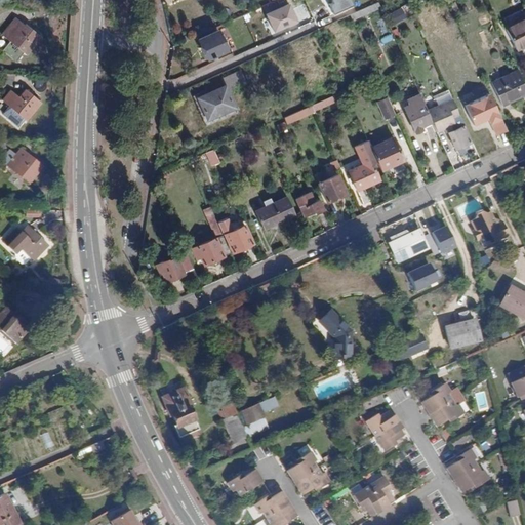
[(240,15),(252,41),(255,40),(253,35),(257,33),(263,43),(339,8),(356,0),(297,0),(294,1),(252,21),(248,12),(240,15)]
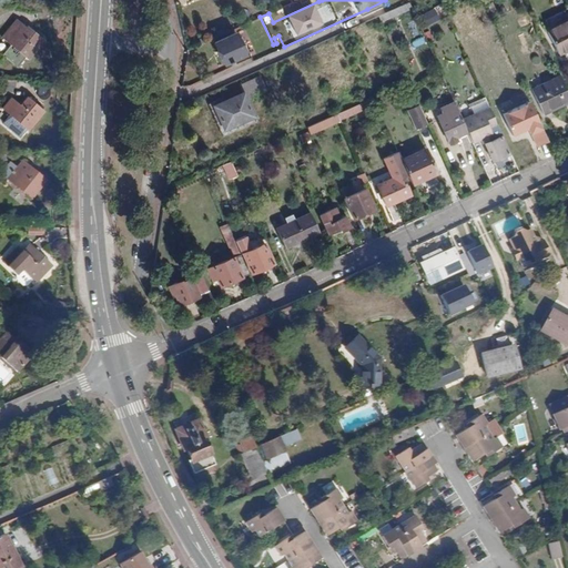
[(378,14),(382,21),(409,9),(407,2),(378,14)]
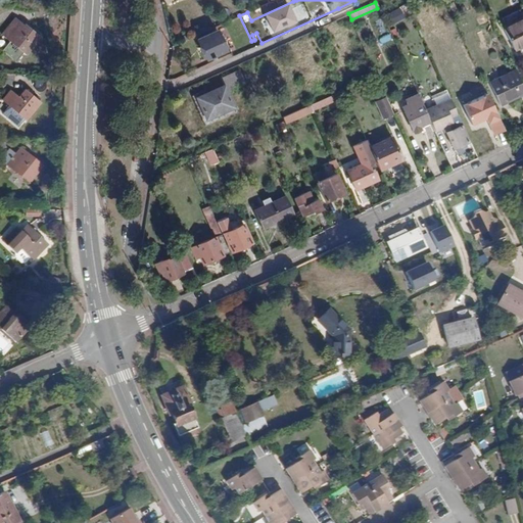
[(390,24),(405,16),(399,6),(385,13),(390,24)]
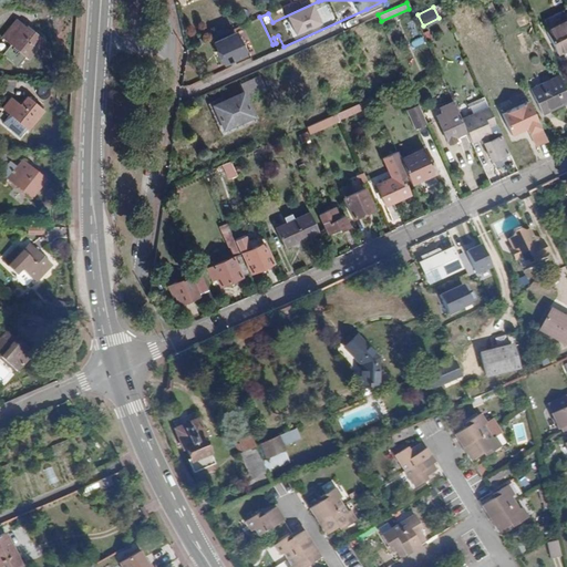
[(259,17),(244,24),(256,52),(272,44),(259,17)]
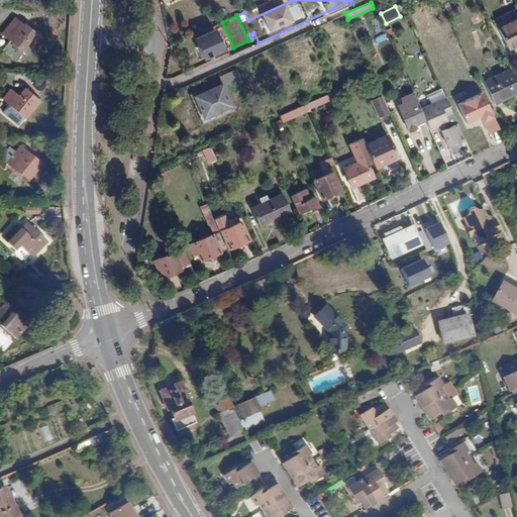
[(516,17),(497,28),(507,47),(516,42),(516,17)]
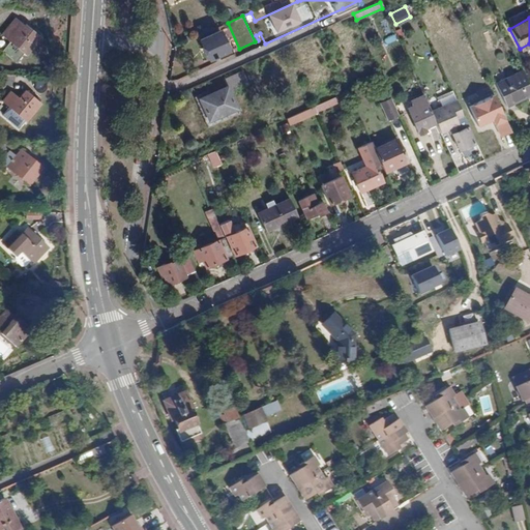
[(1,35),(25,56),(40,38),(25,25),(24,27),(15,19),(1,35)]
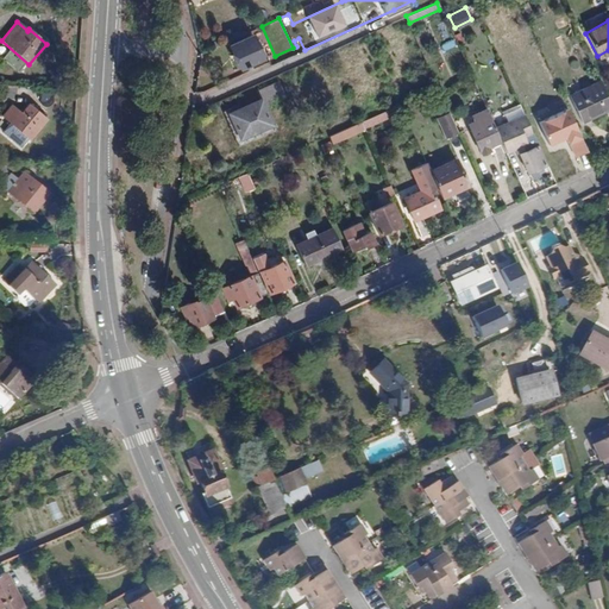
[(252,33),(230,44),(239,67),(263,56),(252,33)]
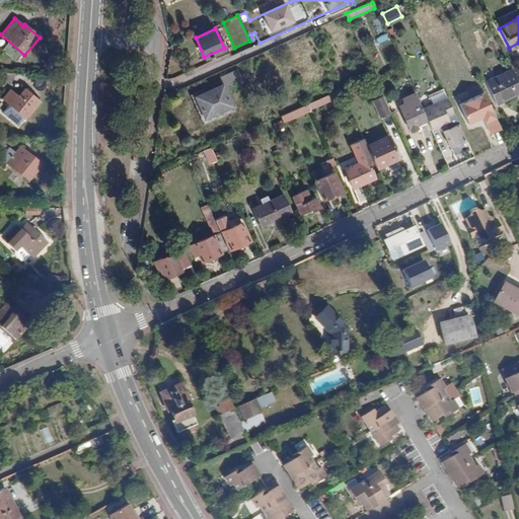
[(497,104),(518,93),(518,82),(512,68),(485,81),(497,104)]
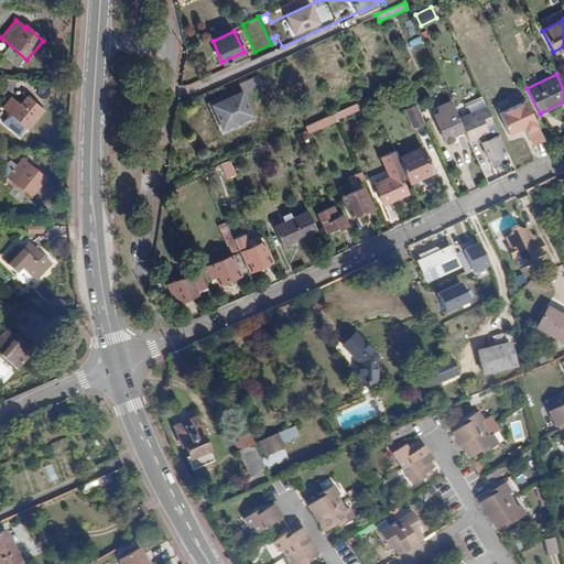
[(238,82),(242,95),(262,88),(258,75),(238,82)]
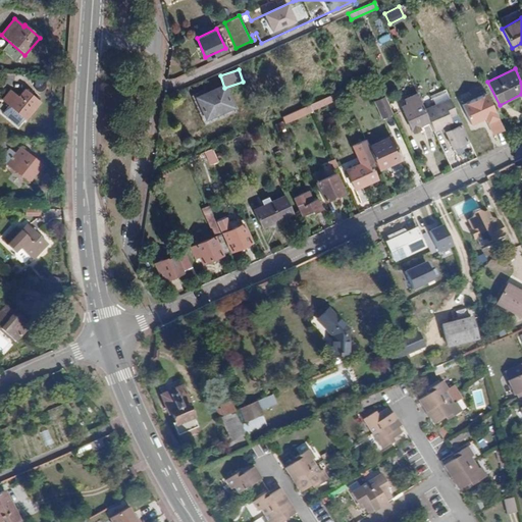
[(190,95),(203,124),(233,111),(220,82),(190,95)]
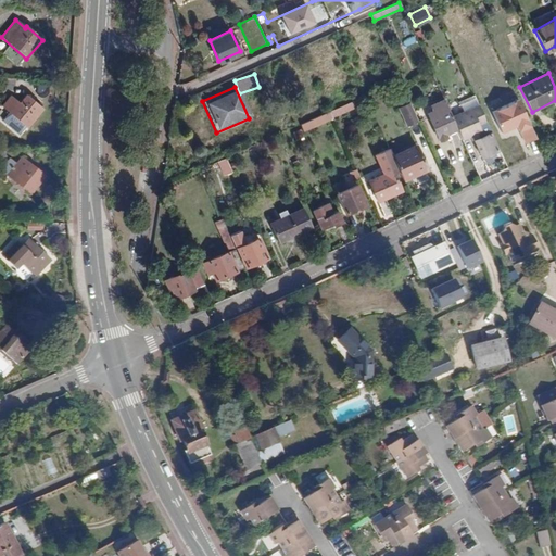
[(3,109),(28,128),(43,110),(26,96),(20,104),(12,97),(3,109)]
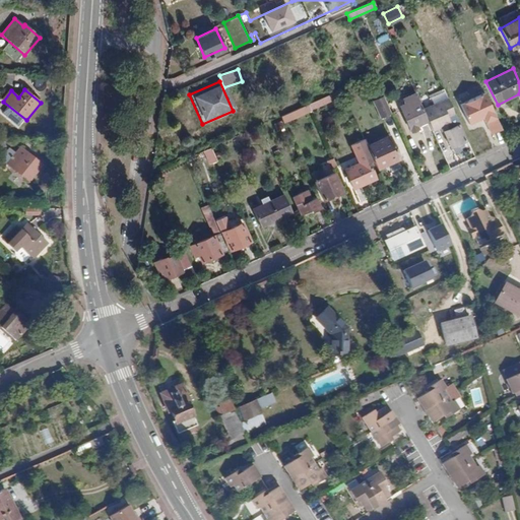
[(417,102),(425,120),(443,113),(442,110),(448,107),(443,91),(428,98),(428,95),(417,100),(418,102),(417,102)]
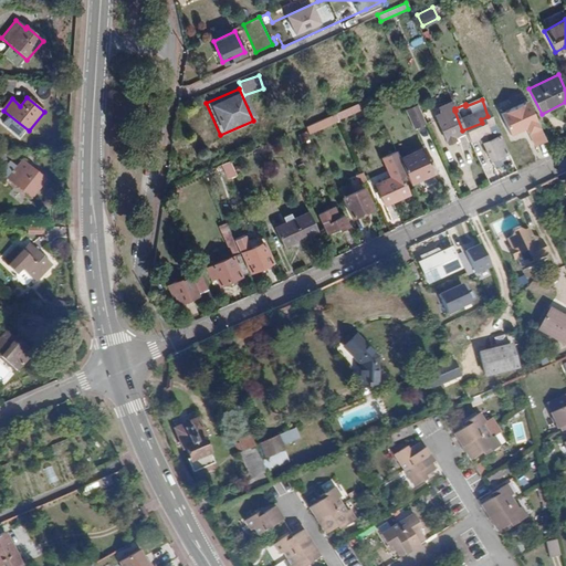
[(530,101),(502,112),(512,135),(527,128),(535,146),(546,142),(530,101)]
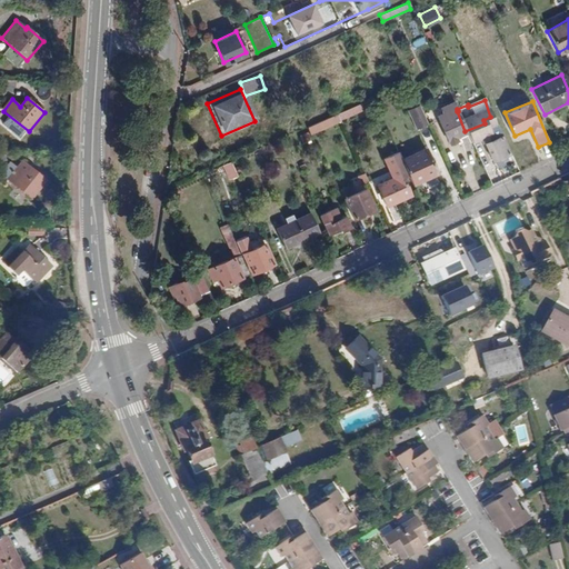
[(457,109),(455,103),(445,108),(448,116),(439,120),(451,145),(459,141),(457,137),(467,132),(465,131),(457,111),(458,111),(457,109)]
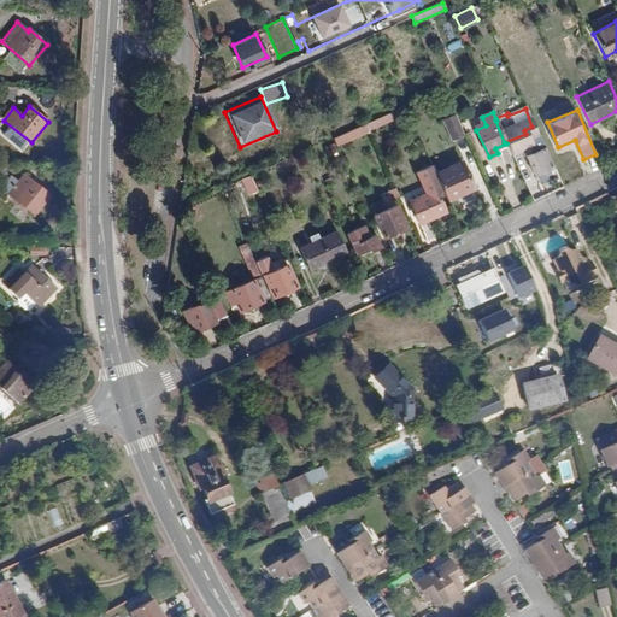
[(453,113),(440,118),(451,141),(463,135),(453,113)]
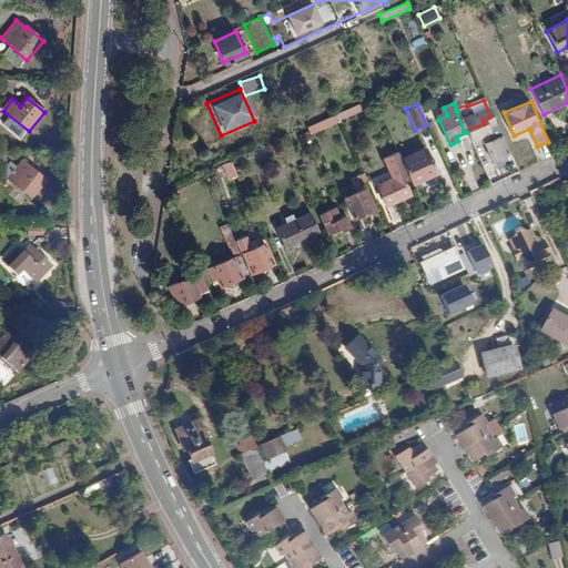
[(335,127),(342,123),(336,112),(330,115),(335,127)]
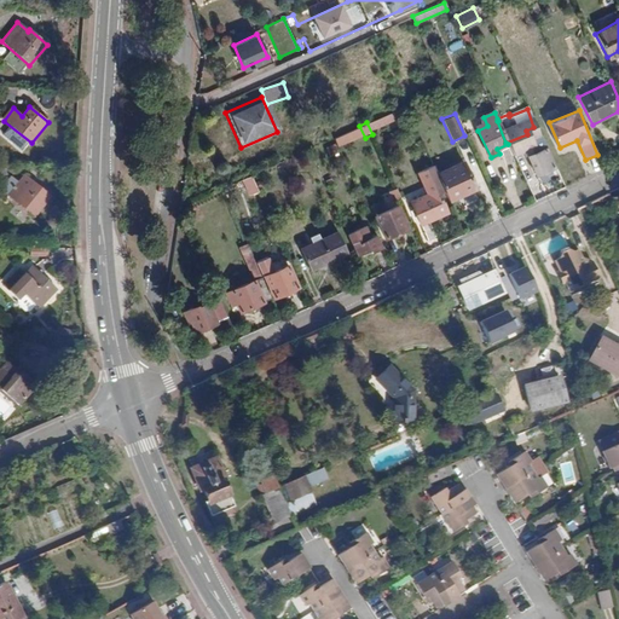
[(325,145),(330,156),(339,152),(334,143),(325,145)]
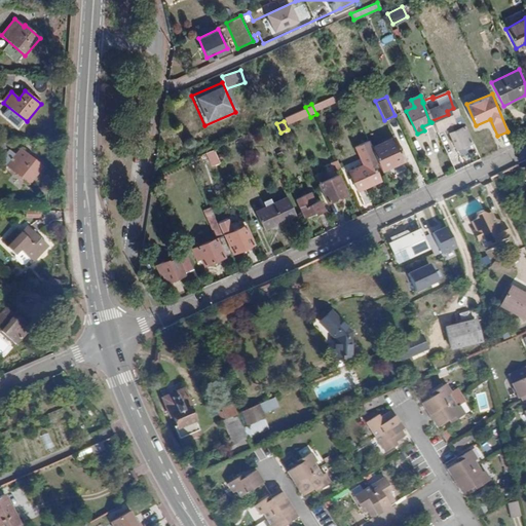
[(449,133),(456,148),(472,141),(463,125),(449,133)]
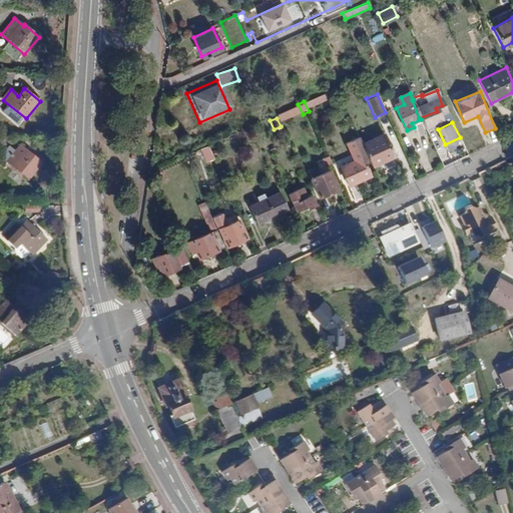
[(362,143),(369,157),(372,165),(394,155),(384,133),(362,143)]
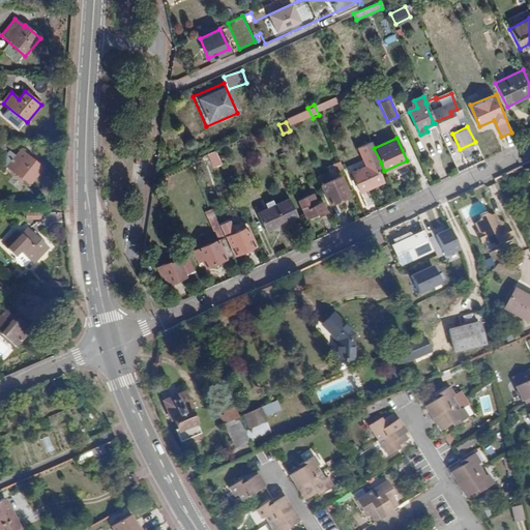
[(374,148),(371,141),(357,147),(364,166),(351,172),(360,192),(383,181),(376,165),(381,163),(374,148)]
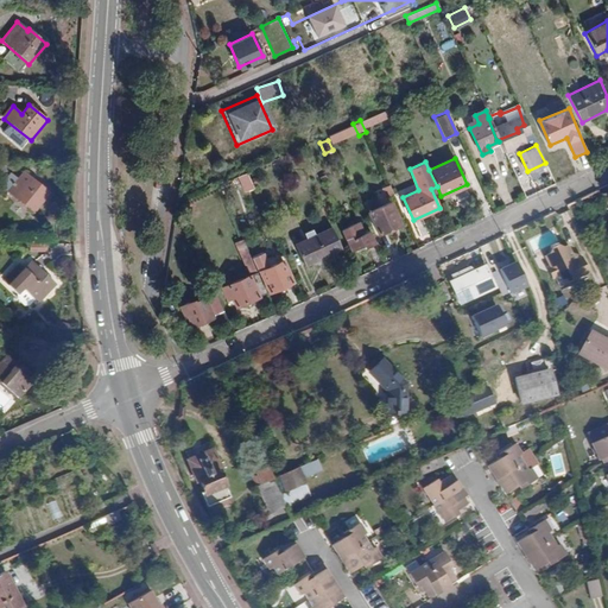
[(244,191),(253,188),(246,172),(234,178),(235,181),(239,179),(244,191)]
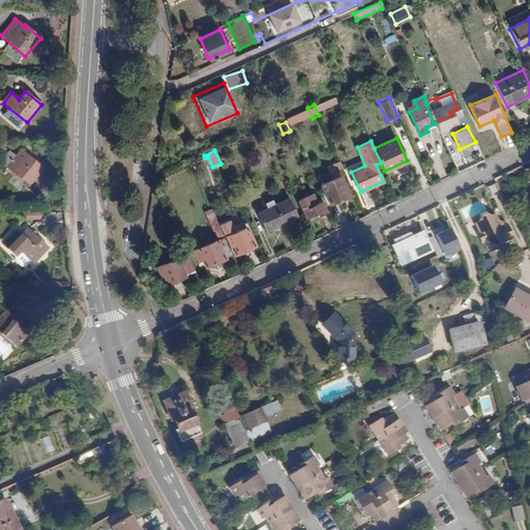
[(7,168),(29,186),(43,169),(29,157),(24,164),(16,157),(7,168)]
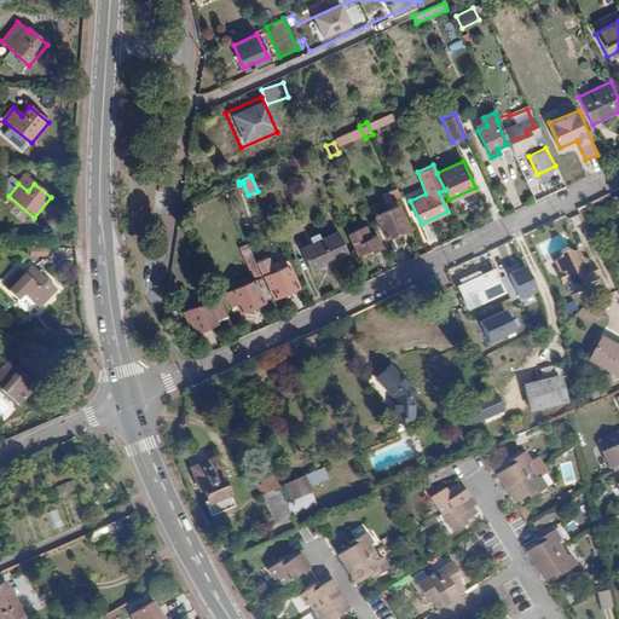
[(395,201),(401,197),(397,186),(389,190),(395,201)]
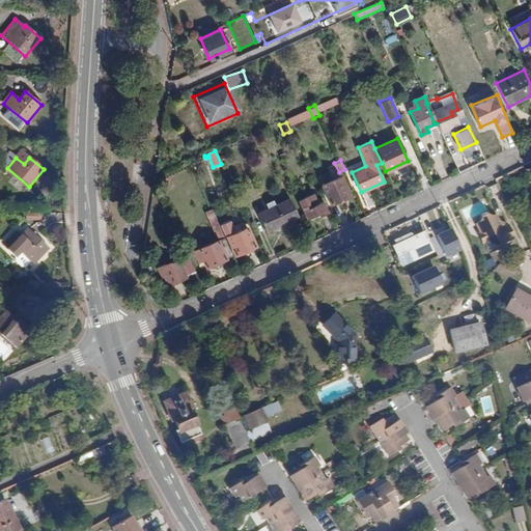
[(323,185),(331,203),(351,194),(342,175),(323,185)]
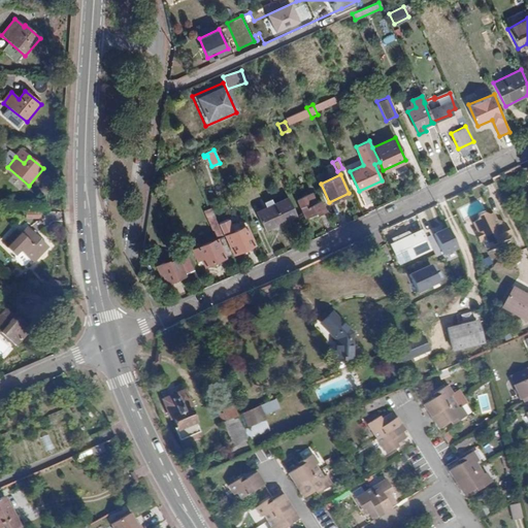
[(306,193),(297,198),(306,220),(326,210),(321,199),(311,203),(306,193)]
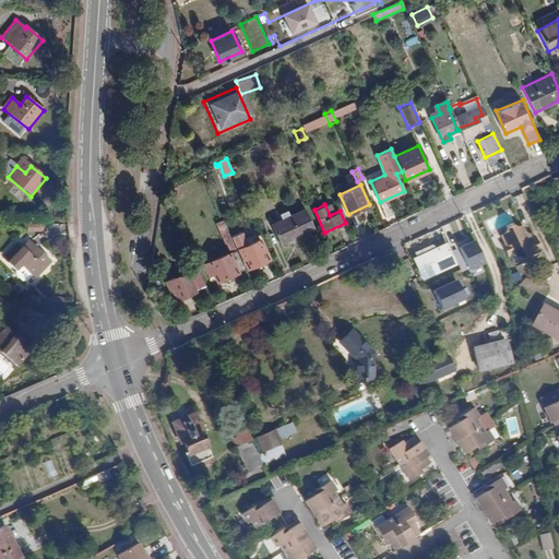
[(272,224),(282,244),(314,228),(306,209),(272,224)]
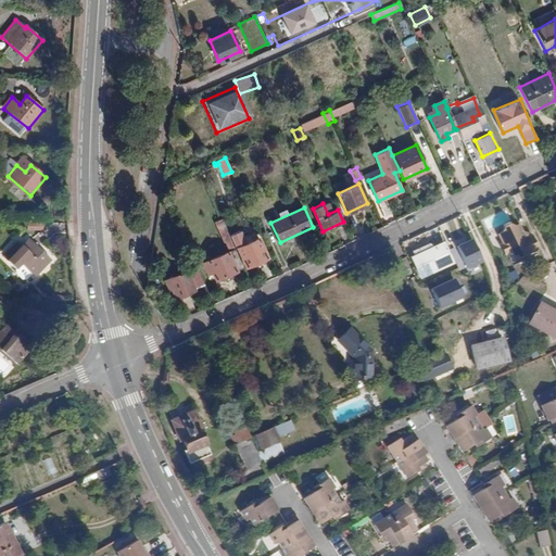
[(492,215),(494,225),(509,220),(506,211),(492,215)]
